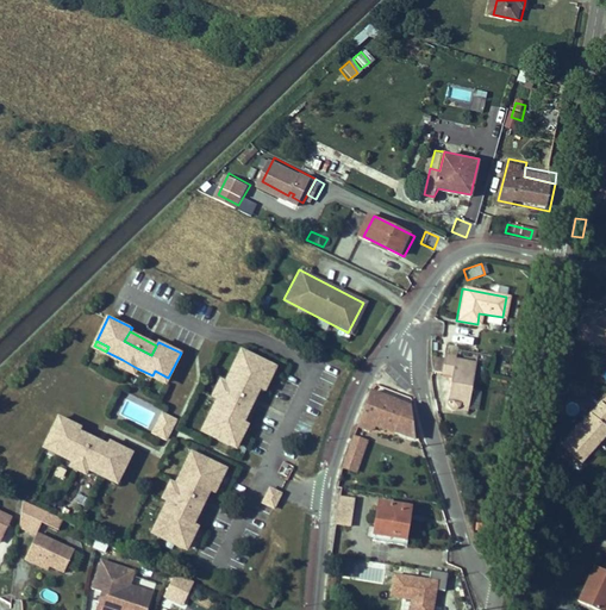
[(464,394),(473,397),(476,379),(468,377),(472,359),(451,355),(451,353),(441,350),(437,368),(437,369),(447,372),(442,398),(442,399),(442,400),(442,402),(443,403),(444,404),(445,404),(447,405),(448,405),(449,405),(450,405),(451,404),(453,403),(454,402),(454,400),(463,402),(464,394)]
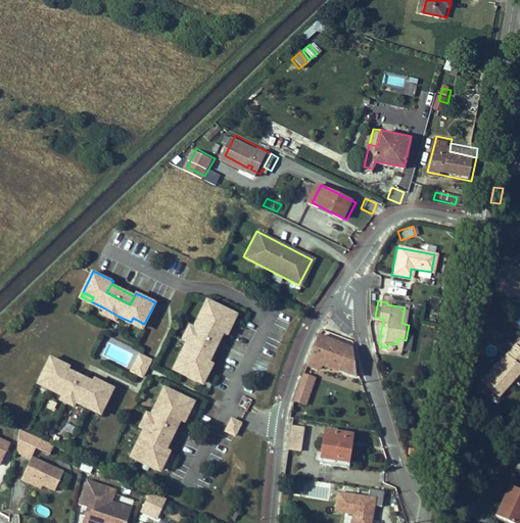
[(205,318),(213,303),(208,301),(201,316),(205,318)]
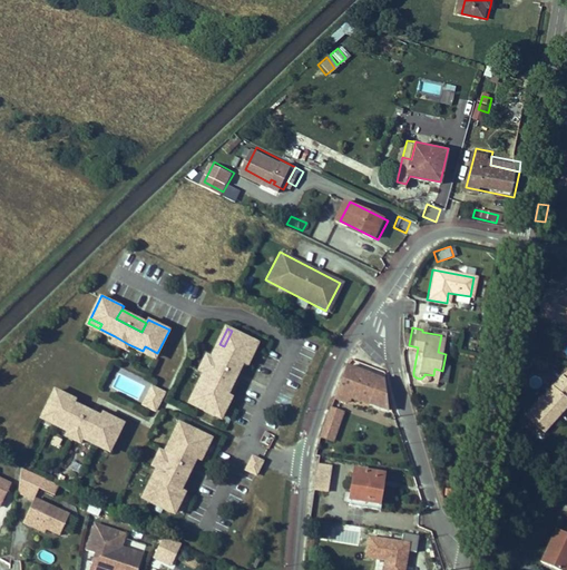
[(250,354),(255,343),(232,331),(224,346),(220,344),(212,359),(204,373),(196,387),(201,390),(193,405),(216,418),(223,406),(227,405),(232,397),(225,393),(215,389),(231,359),(241,364),(247,367),(251,360),(250,354)]
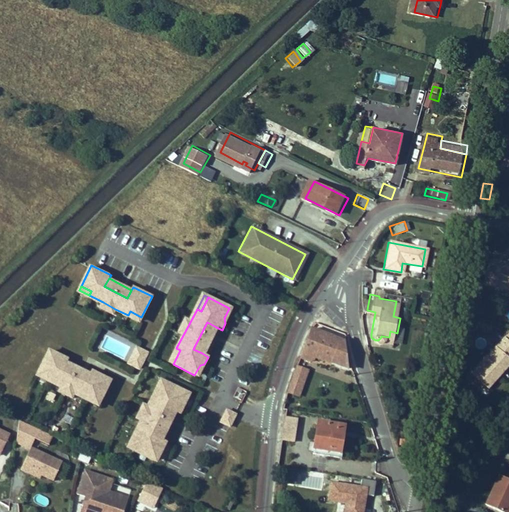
[(115,309),(103,302),(101,306),(113,313),(115,309)]
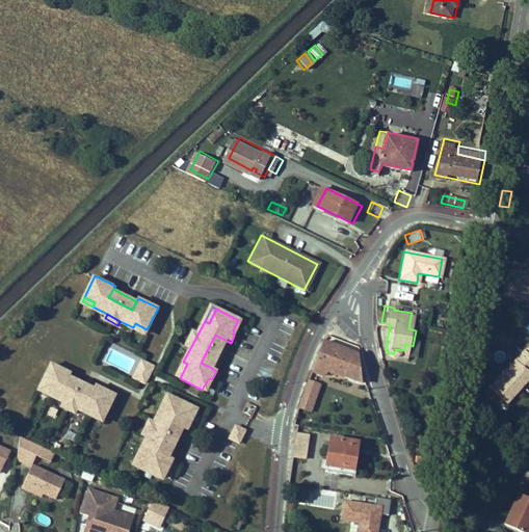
[(234,336),(241,322),(238,320),(233,330),(234,336)]
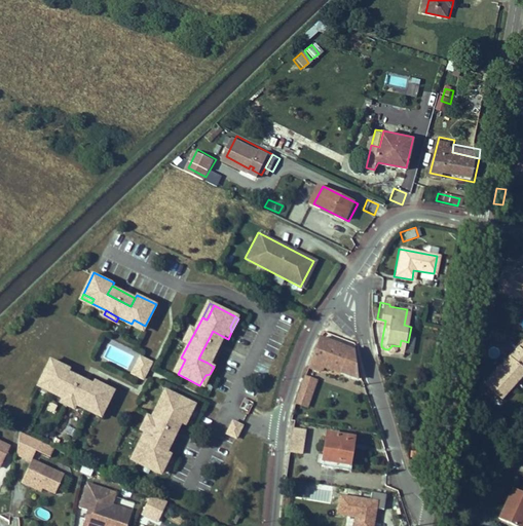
[(134,320),(132,324),(143,330),(145,326),(134,320)]
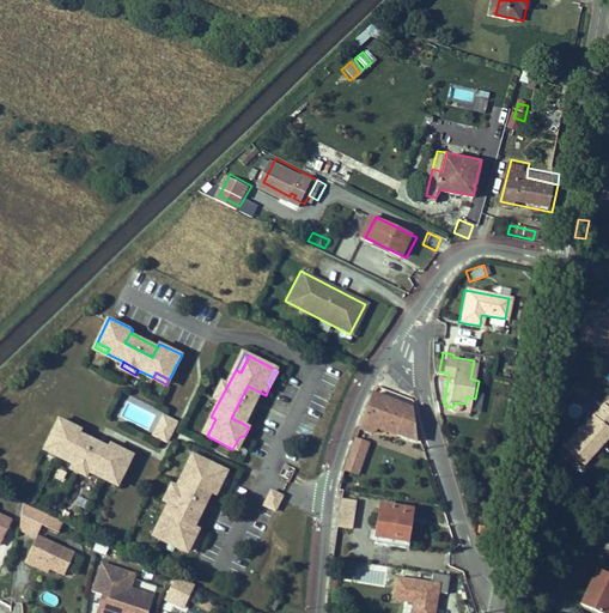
[(219,401),(227,386),(221,383),(214,399),(219,401)]
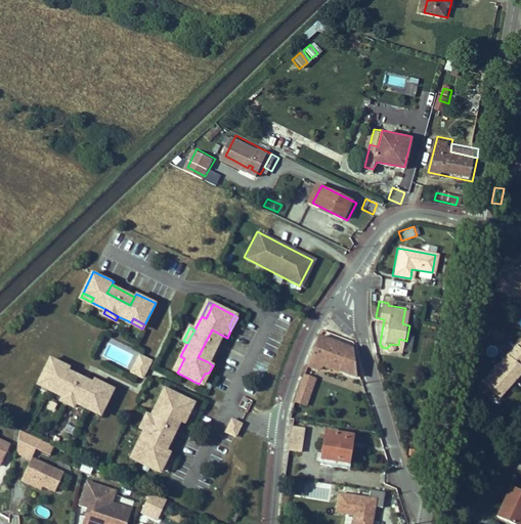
[(207,361),(221,335),(212,330),(198,357),(207,361)]
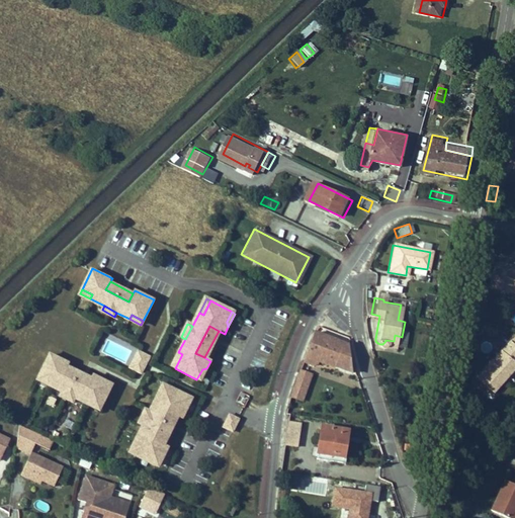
[(315,338),(307,358),(318,363),(323,358),(351,369),(348,343),(318,330),(315,338)]
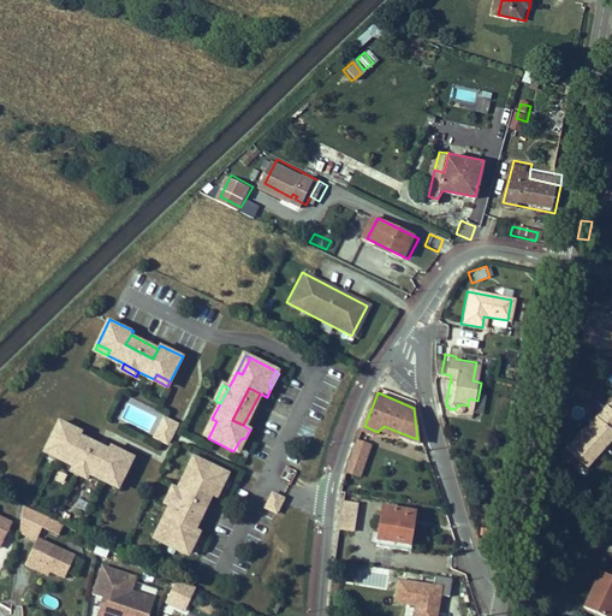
[(482,392),(480,410),(488,412),(492,394),(482,392)]
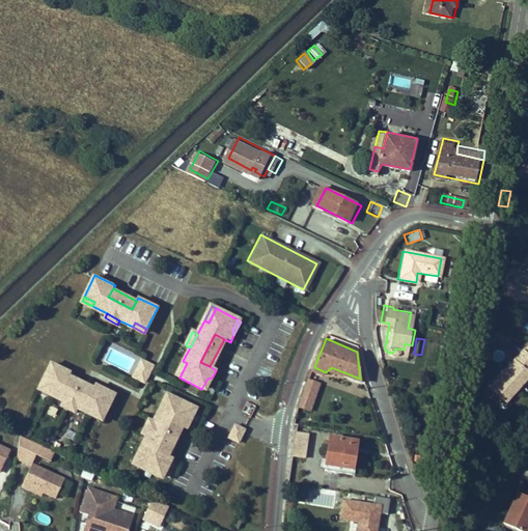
[(527,368),(527,354),(524,350),(521,353),(518,350),(484,383),(500,398),(527,372),(526,371),(527,368)]
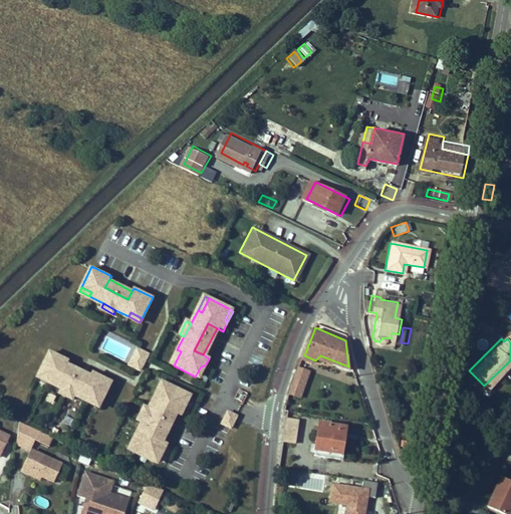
[(138,352),(146,356),(148,353),(137,347),(129,362),(131,364),(138,352)]
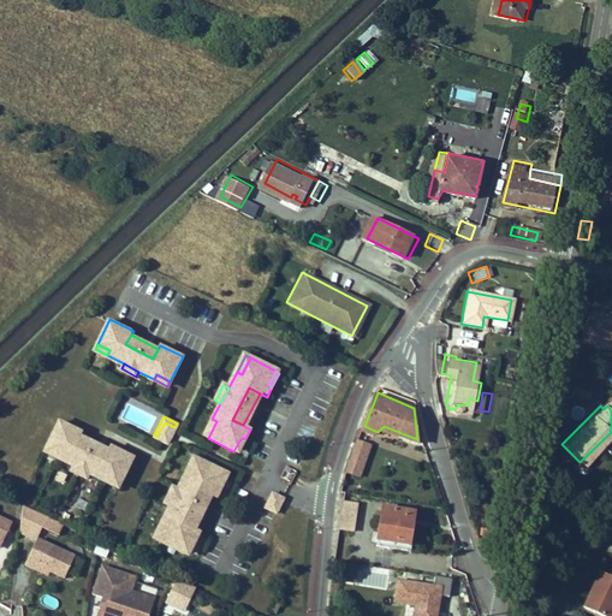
[(75,444),(79,434),(82,430),(59,418),(46,443),(59,450),(57,455),(72,463),(88,471),(104,479),(105,474),(118,481),(131,456),(110,445),(108,444),(106,449),(101,458),(75,444)]
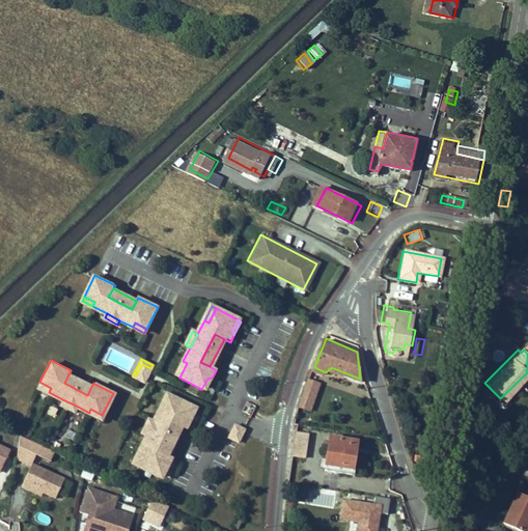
[(179,378),(187,363),(183,361),(175,375),(179,378)]
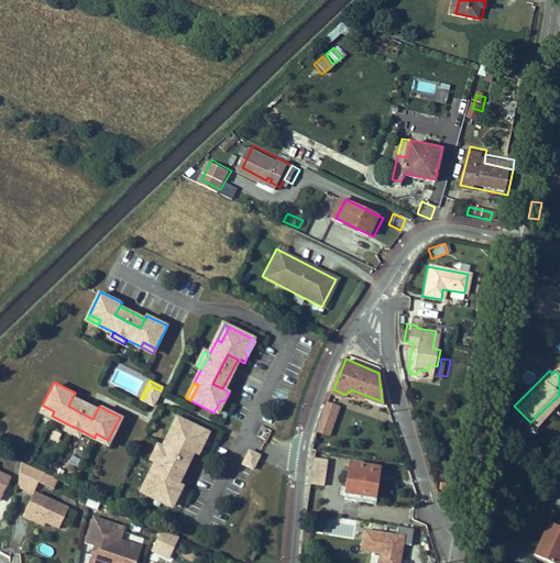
[(153,404),(160,390),(151,386),(143,399),(153,404)]
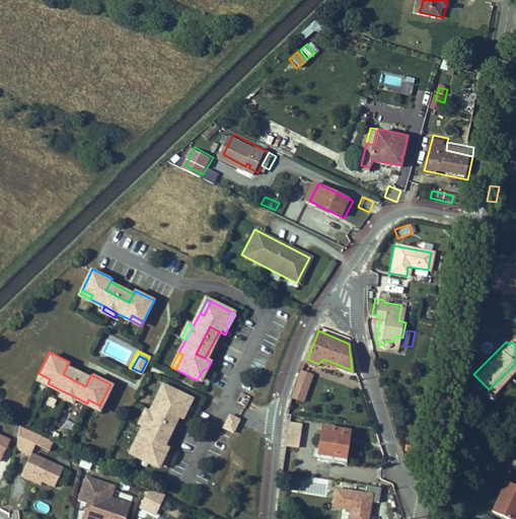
[(89,378),(67,366),(63,374),(85,386),(89,378)]
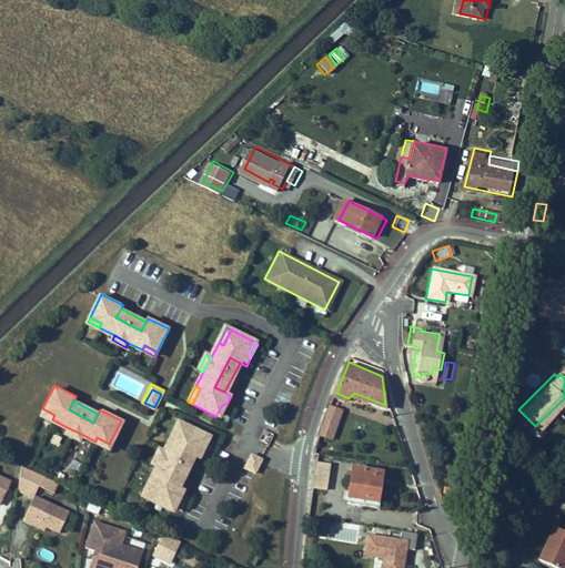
[(326,415),(318,437),(323,439),(338,405),(332,402),(326,415)]
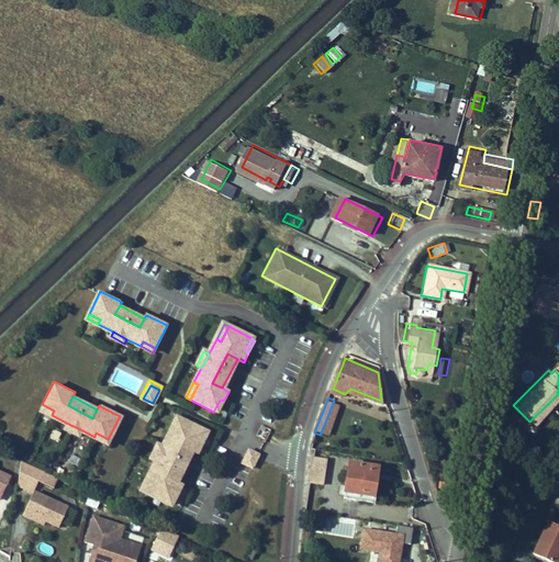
[(216,414),(224,400),(220,401),(213,412),(216,414)]
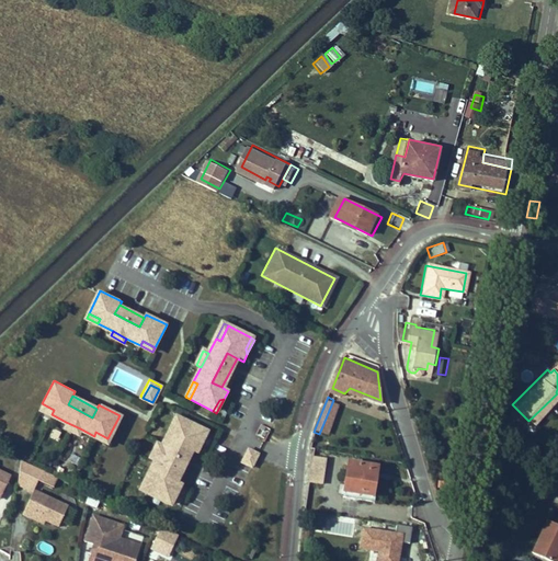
[(333,400),(319,434),(325,436),(338,402),(333,400)]
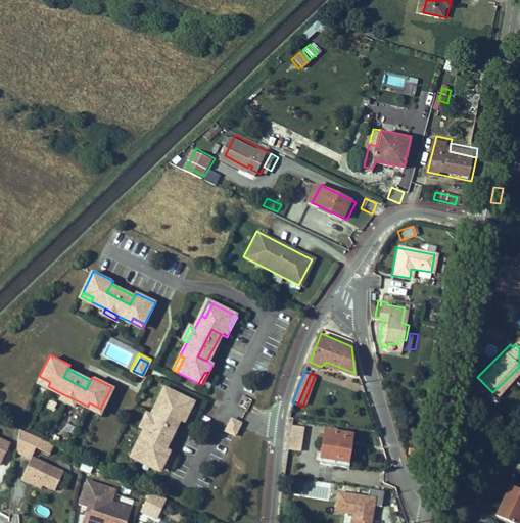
[(514,391),(519,384),(519,374),(509,386),(514,391)]
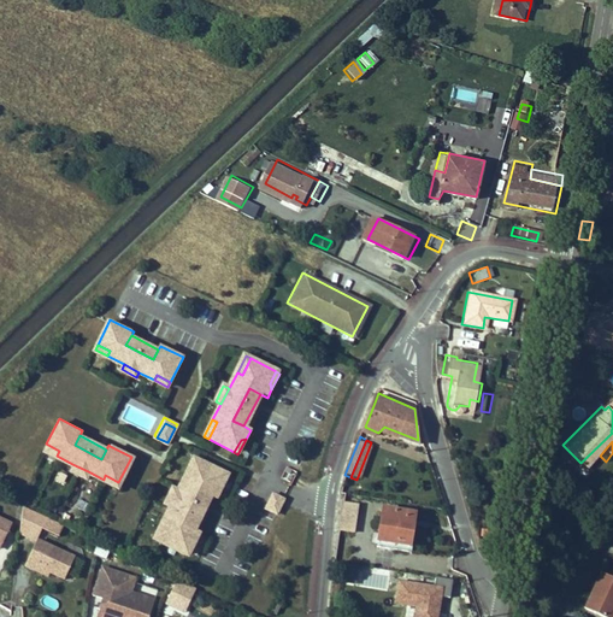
[(59,451),(46,444),(43,448),(57,456),(59,451)]
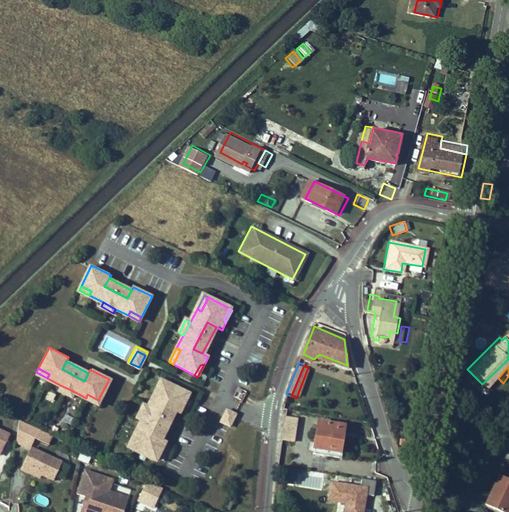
[(164,382),(159,380),(153,393),(157,395),(164,382)]
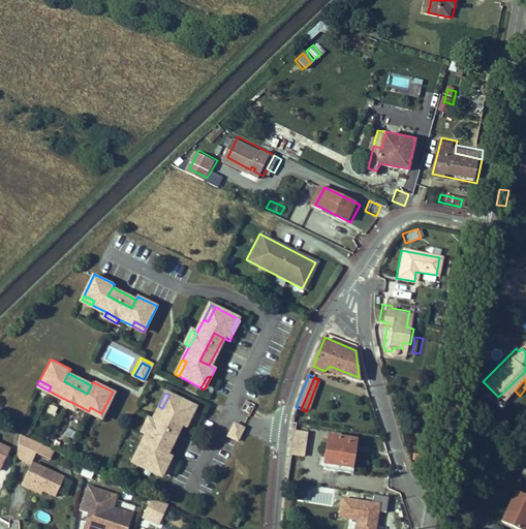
[(186,416),(191,406),(169,395),(162,408),(158,406),(151,419),(144,434),(136,447),(141,449),(133,463),(155,475),(160,465),(165,463),(169,456),(163,453),(155,448),(169,421),(178,425),(184,428),(187,421),(186,416)]
